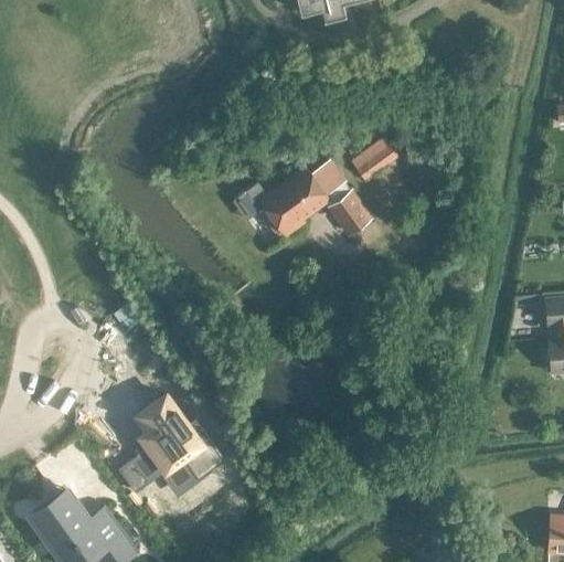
[(298,0),(302,13),(321,8),(325,20),(347,14),(343,2),(353,0),(298,0)]
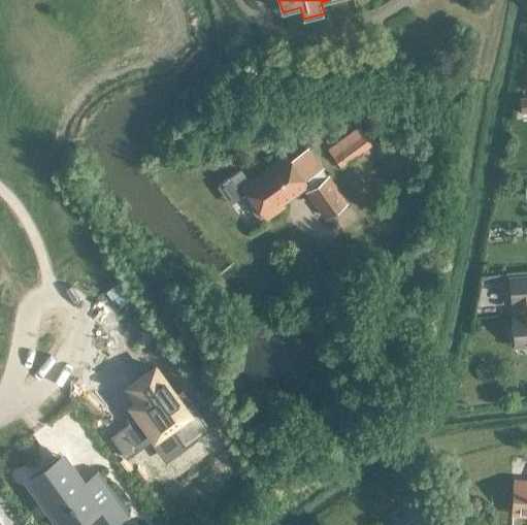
[(360,130),(329,153),(341,169),(372,148),(360,130)]
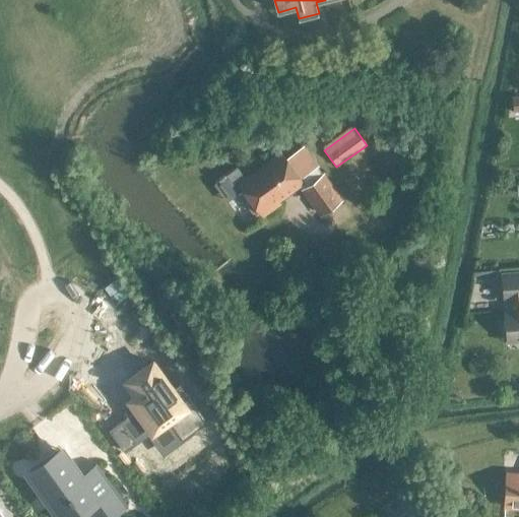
[(246,181),(240,186),(263,218),(280,206),(278,203),(301,187),(322,216),(341,202),(304,149),(286,162),(282,154),(246,181)]
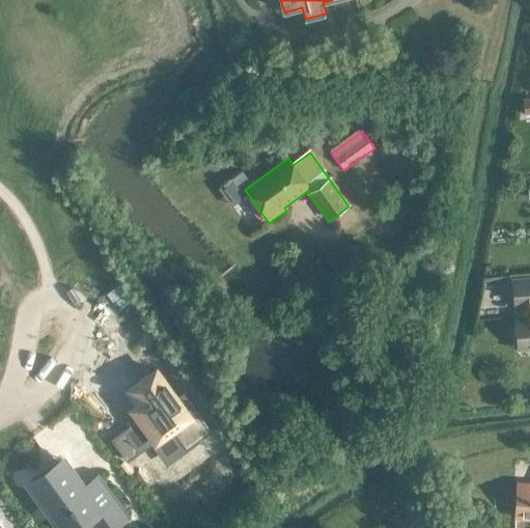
[(517,320),(519,351),(529,350),(529,280),(513,282),(515,307),(526,306),(527,318),(517,320)]
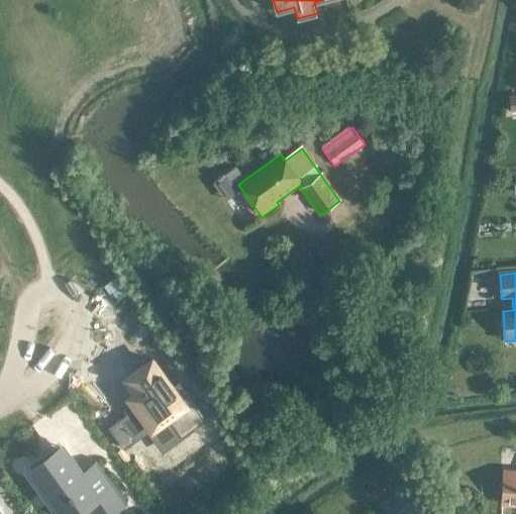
[(187,444),(211,428),(187,391),(180,395),(161,366),(133,384),(143,398),(136,403),(157,434),(173,423),(187,444)]
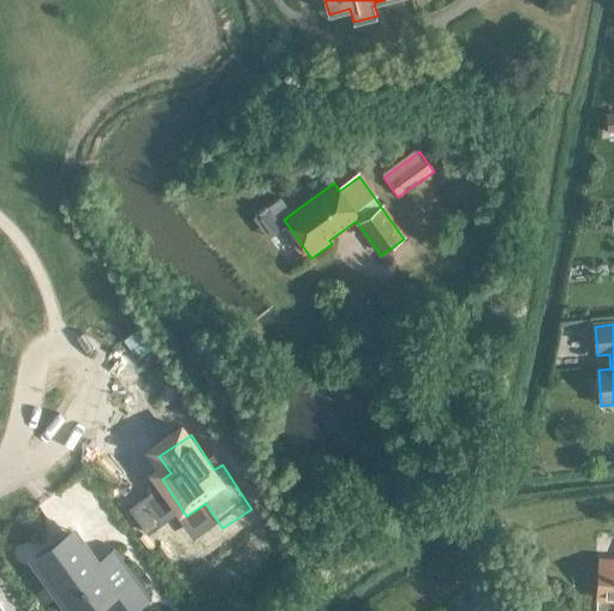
[(148,537),(162,526),(145,502),(130,513),(148,537)]
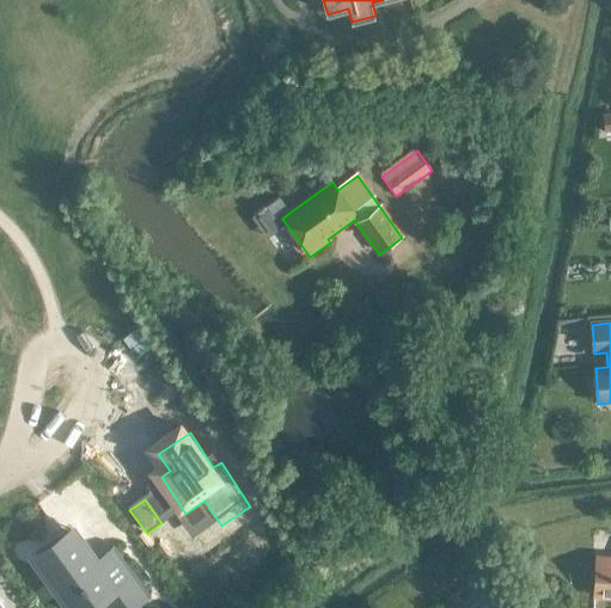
[(126,605),(146,590),(116,550),(97,564),(77,535),(57,550),(54,545),(34,559),(69,607),(90,607),(115,590),(126,605)]
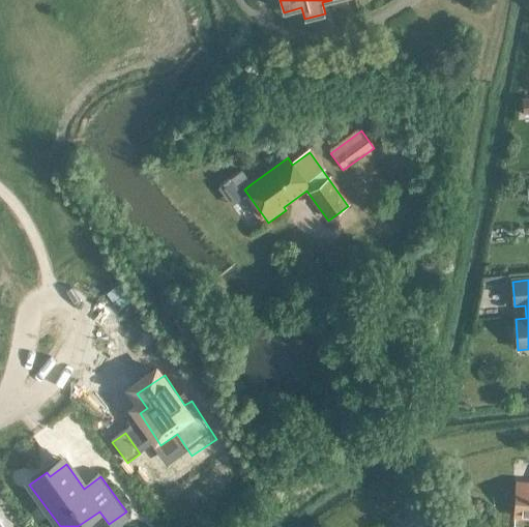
[(528,485),(516,485),(513,520),(528,520),(528,485)]
